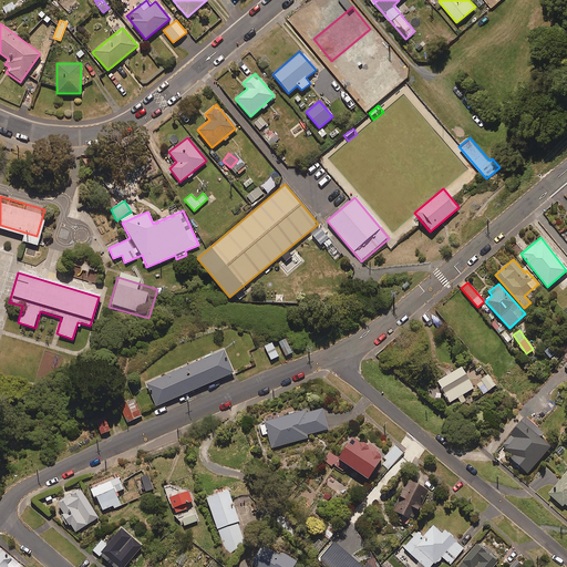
[(291,352),(285,338),(278,341),(286,356),(291,352)]
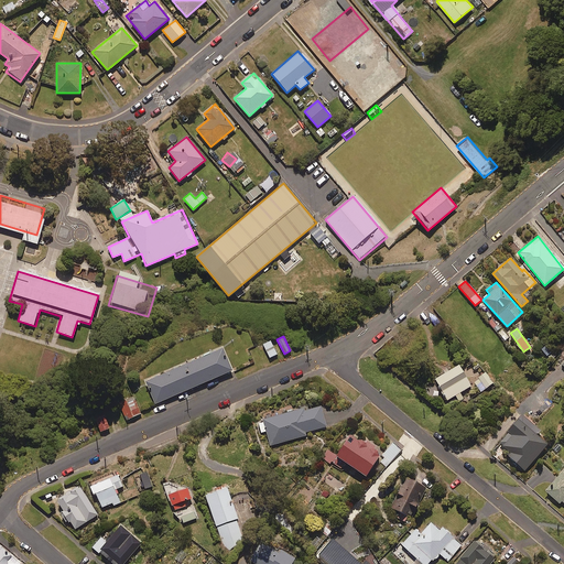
[(277,355),(270,340),(262,344),(269,358),(277,355)]
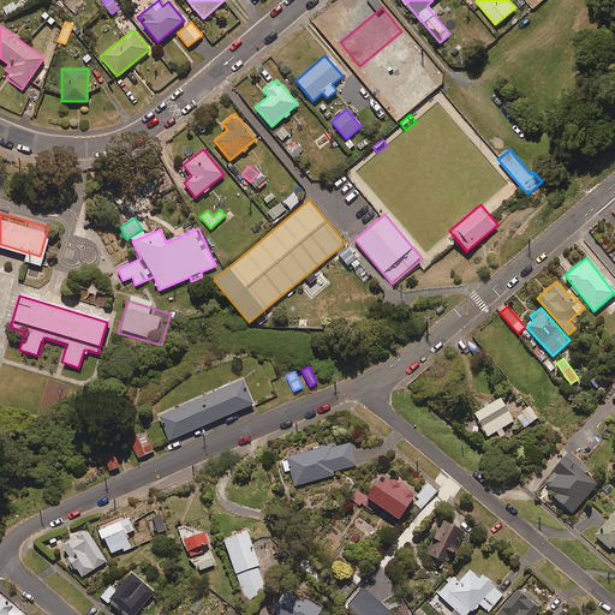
[(254,405),(243,378),(157,416),(168,441),(254,405)]
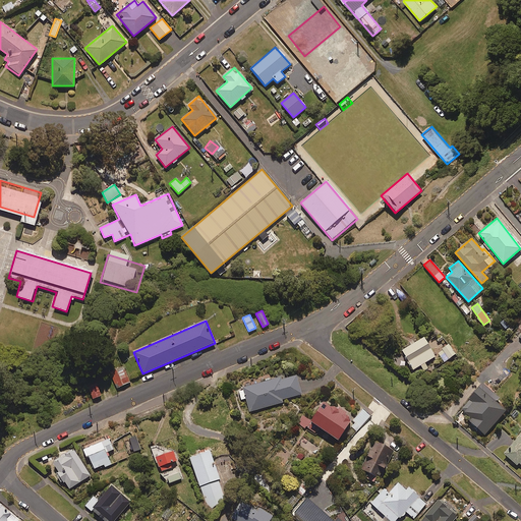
[(435,356),(423,337),(401,350),(413,369),(420,364),(423,370),(427,367),(424,362),(435,356)]
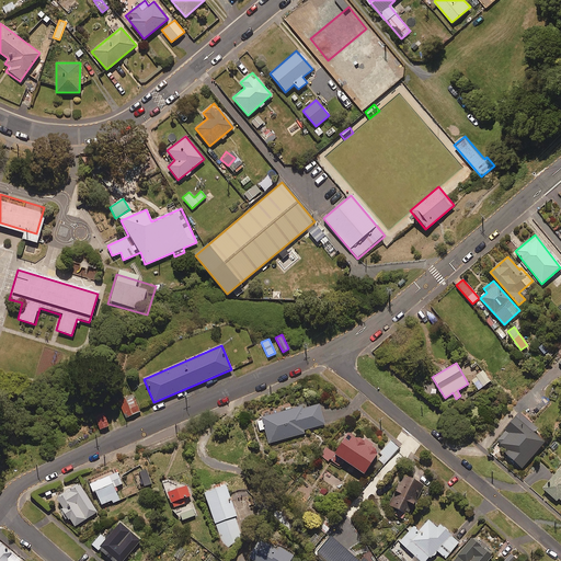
[(470,379),(474,386),(479,382),(481,387),(490,380),(483,370),(470,379)]
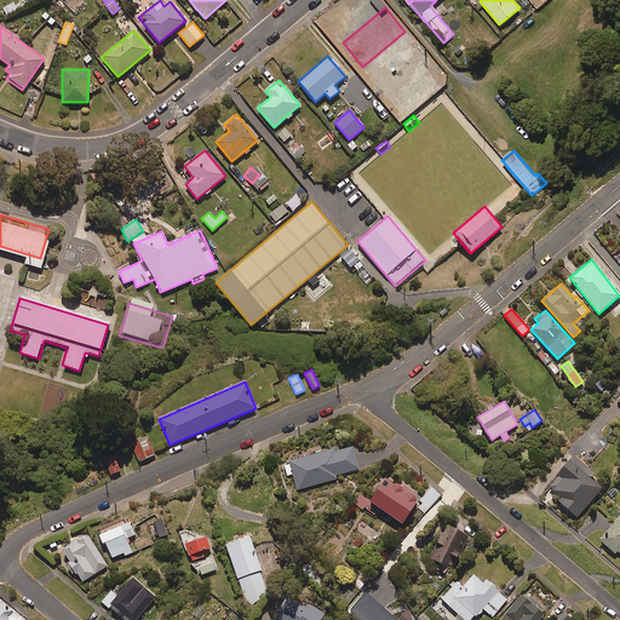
[(154,454),(145,436),(130,443),(138,461),(154,454)]
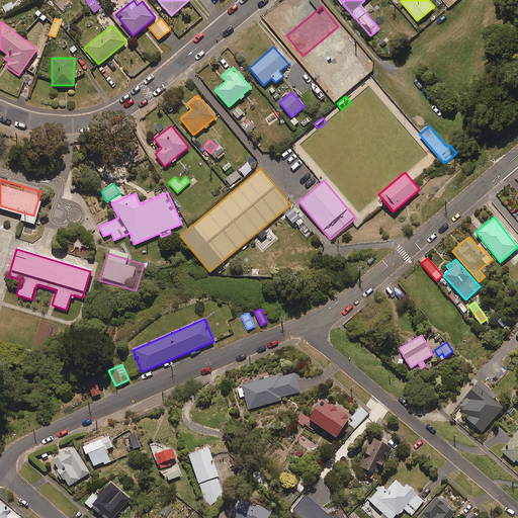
[(299,392),(293,370),(236,386),(239,398),(245,396),(248,410),(281,400),(280,398),(299,392)]
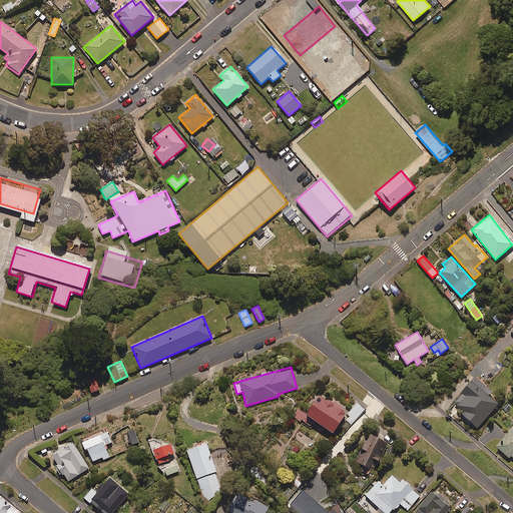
[(99,390),(94,377),(86,380),(90,393),(99,390)]
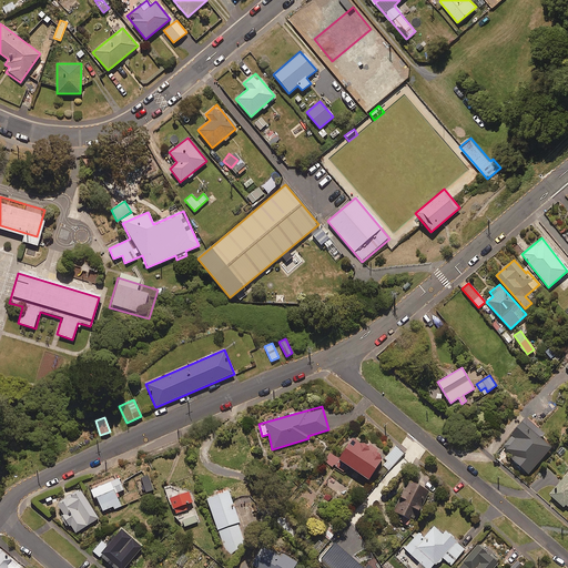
[(544,434),(525,417),(511,433),(513,434),(499,449),(528,474),(551,447),(540,438),(544,434)]
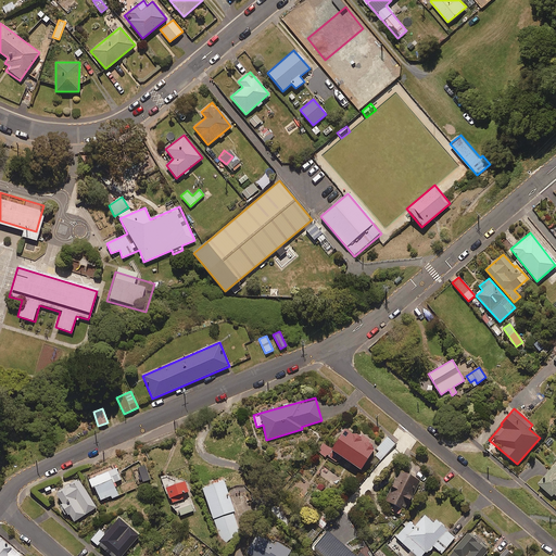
[(331,449),(326,456),(336,462),(339,456),(359,469),(374,447),(344,428),(331,449)]
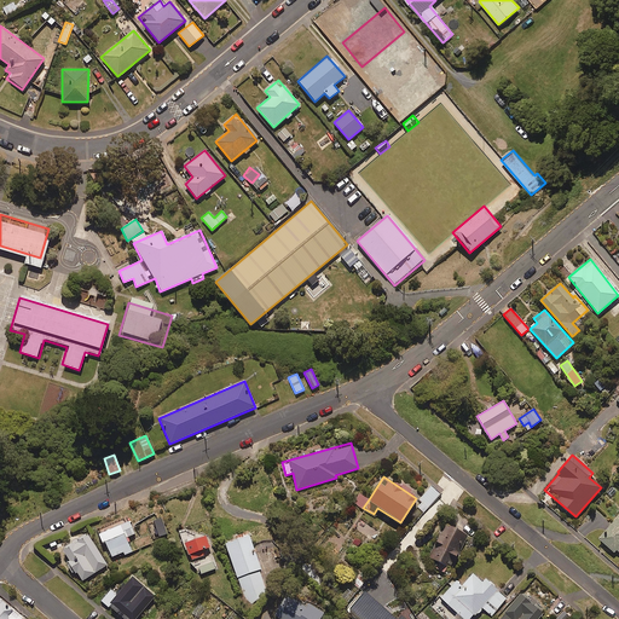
[(363,508),(369,499),(358,493),(352,503),(362,510),(363,508)]
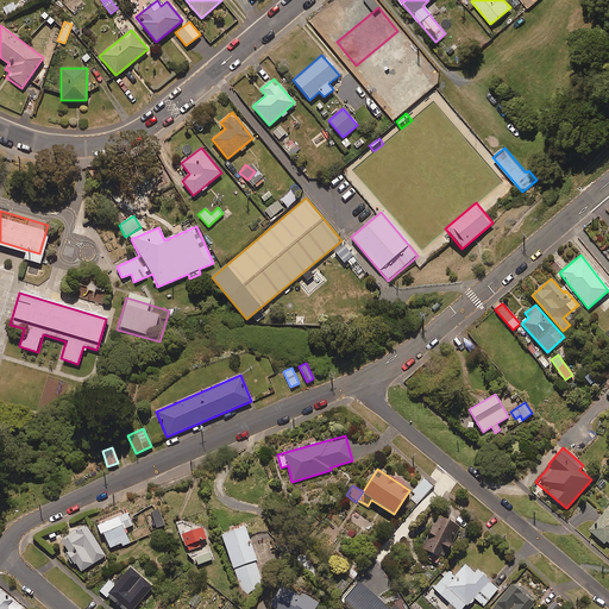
[(608,506),(589,531),(608,547),(608,506)]
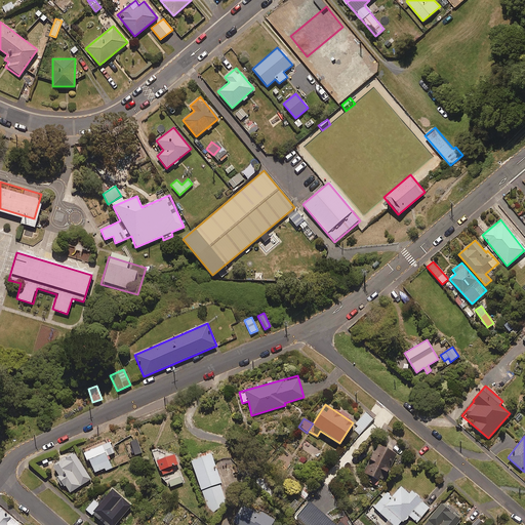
[(402,444),(392,439),(387,449),(376,443),(361,472),(372,478),(370,482),(379,487),(402,444)]
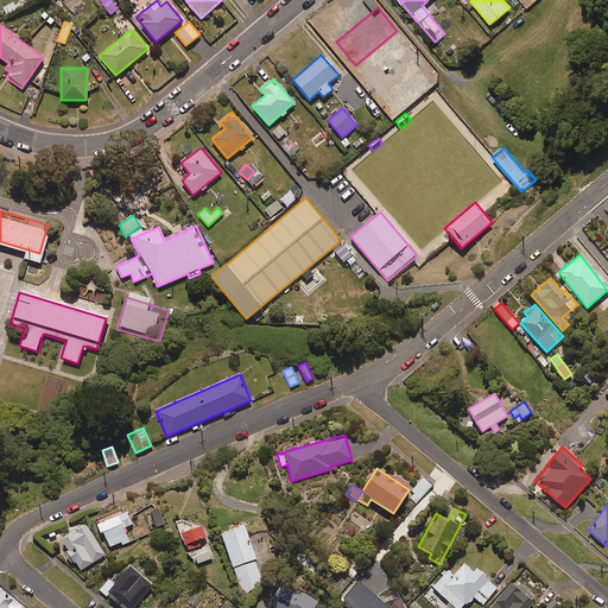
[(109,548),(121,543),(122,548),(131,544),(124,529),(132,525),(126,512),(99,524),(109,548)]
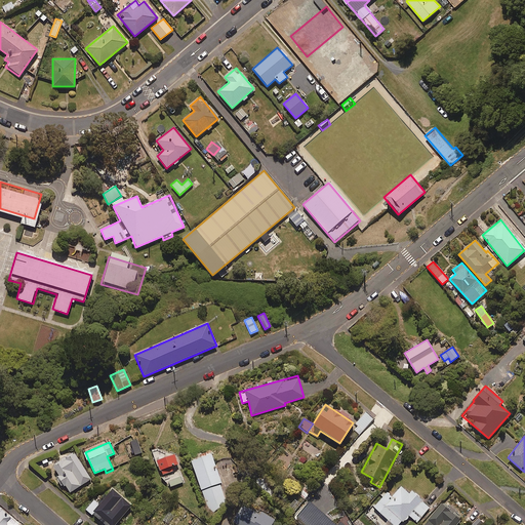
[(142,453),(138,443),(131,445),(135,455),(142,453)]
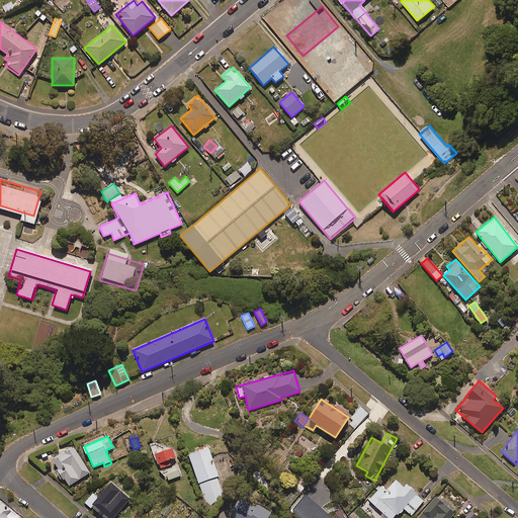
[(51,461),(63,481),(64,480),(68,487),(89,473),(74,447),(51,461)]
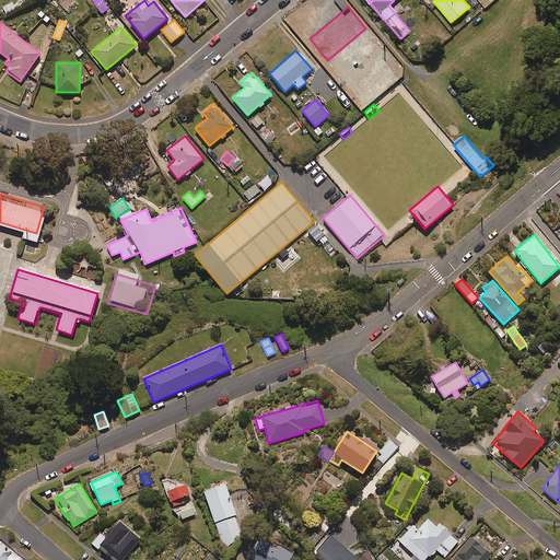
[(236,514),(223,483),(202,492),(225,546),(243,538),(233,515),(236,514)]
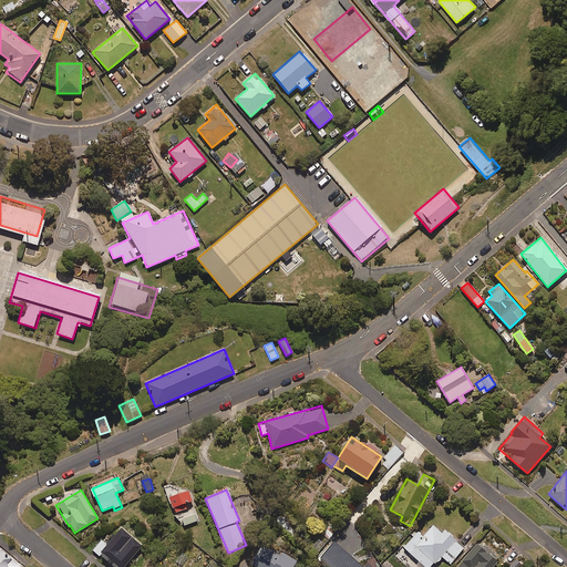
[(174,514),(187,509),(186,504),(192,503),(188,492),(168,497),(174,514)]
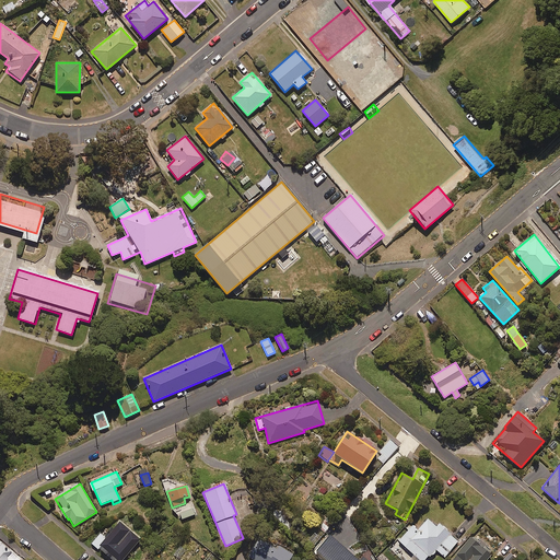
[(195,514),(190,503),(181,506),(183,511),(177,513),(179,520),(195,514)]
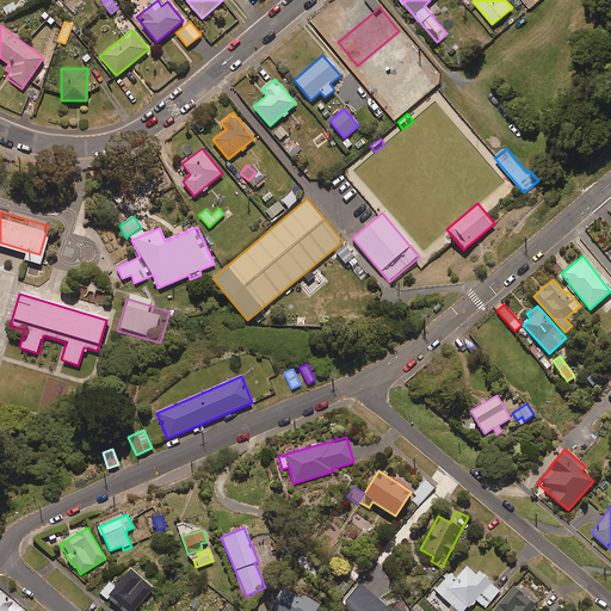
[(475,574),(466,566),(455,578),(450,573),(434,590),(457,610),(464,610),(475,599),(485,608),(500,590),(479,571),(475,574)]
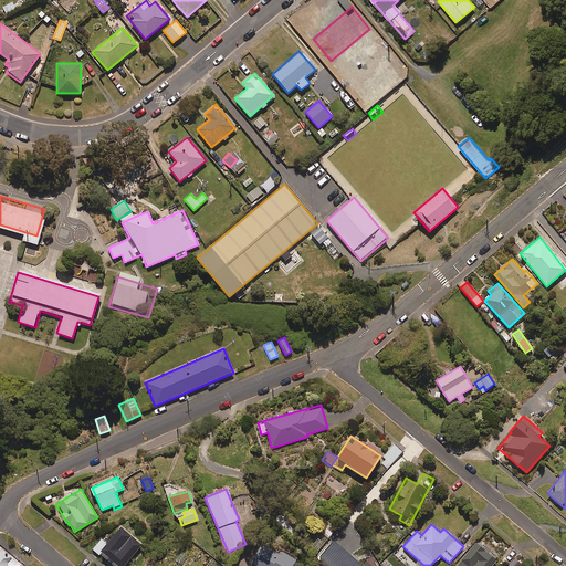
[(123,565),(142,545),(118,526),(105,543),(101,538),(93,549),(113,565),(123,565)]
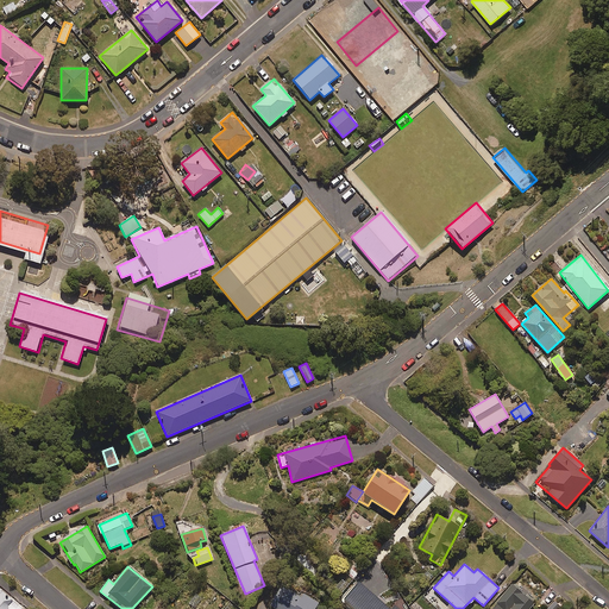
[(375,597),(359,583),(341,602),(349,608),(372,608),(369,604),(375,597)]
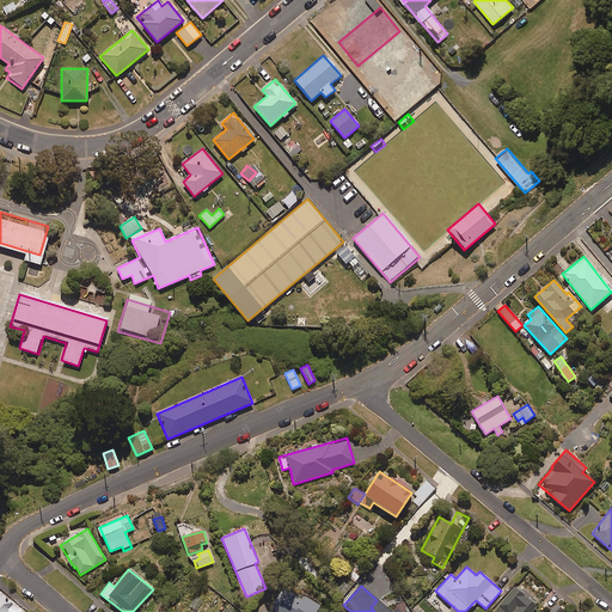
[(531,611),(537,605),(515,586),(493,611),(531,611)]
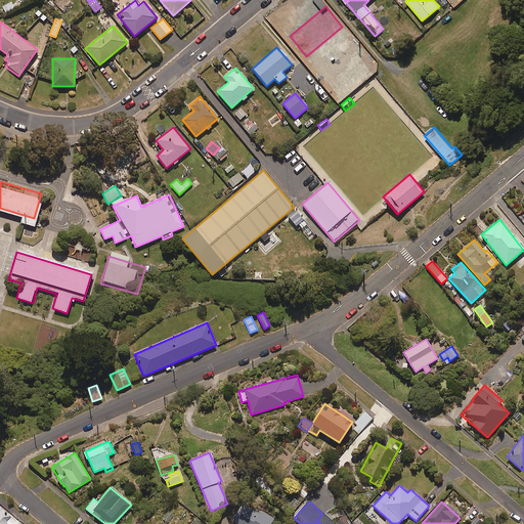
[(258,513),(241,503),(229,520),(235,523),(269,523),(274,518),(260,510),(258,513)]
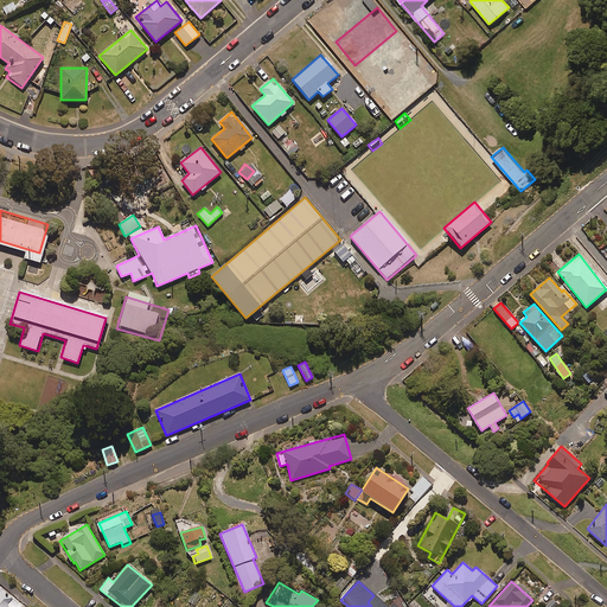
[(10,606),(10,604),(14,598),(1,586),(0,586),(0,606),(10,606)]
